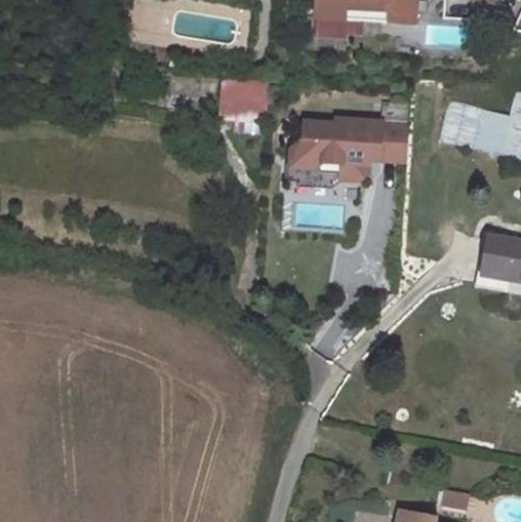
[(413,0),(314,0),(314,14),(414,14),(413,0)]
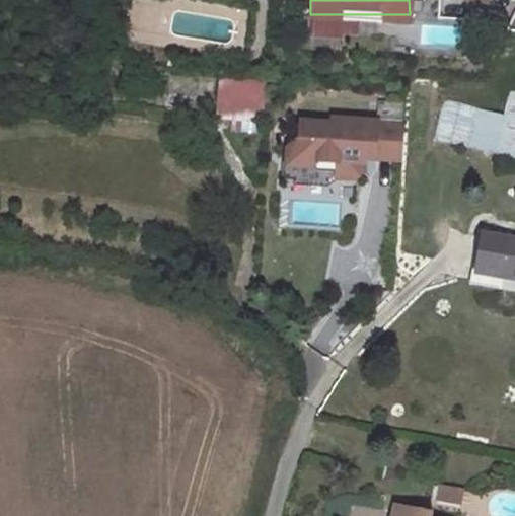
[(222,121),(268,124),(269,81),(224,78),(222,121)]
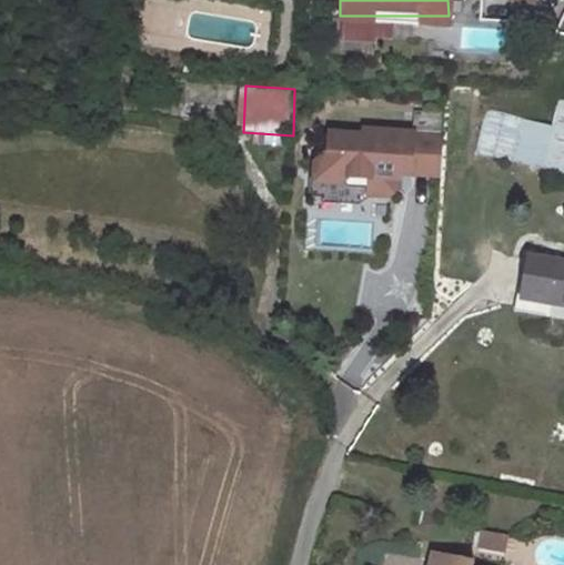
[(550,124),(487,109),(475,153),(563,179),(563,104),(556,103),(550,124)]
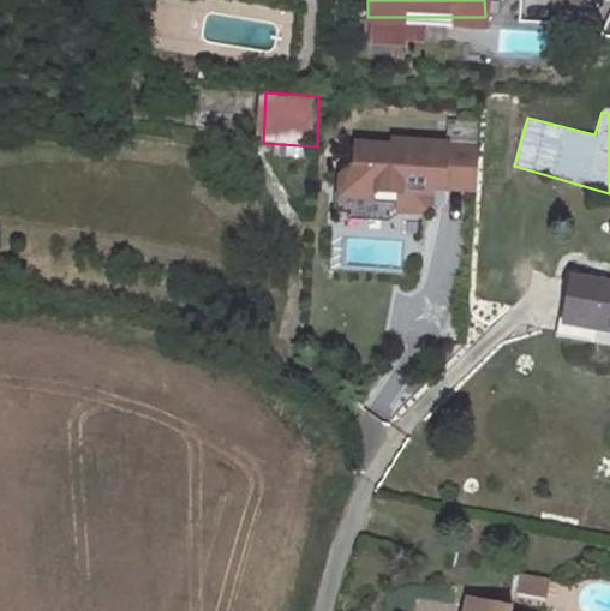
[(448,138),(395,137),(395,143),(358,142),(358,160),(345,172),(345,191),(338,191),(336,210),(398,213),(404,207),(425,208),(434,199),(434,183),(447,183),(447,181),(478,183),(479,141),(448,139),(448,138)]
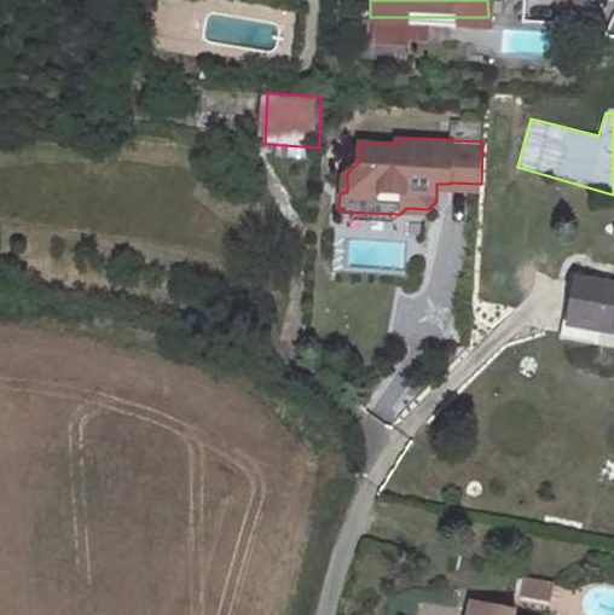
[(515,614),(516,605),(481,598),(476,614),(515,614)]
